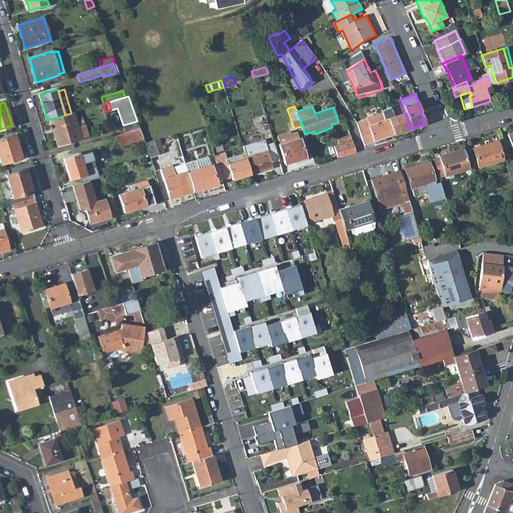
[(393,135),(399,133),(394,116),(392,117),(389,107),(380,110),(381,114),(383,120),(388,119),(393,135)]
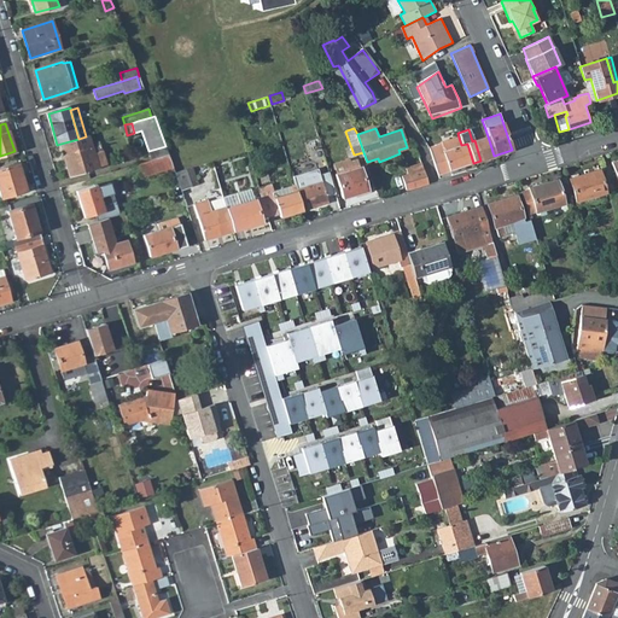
[(101,143),(92,145),(89,135),(86,136),(79,139),(60,144),(70,176),(108,165),(101,143)]
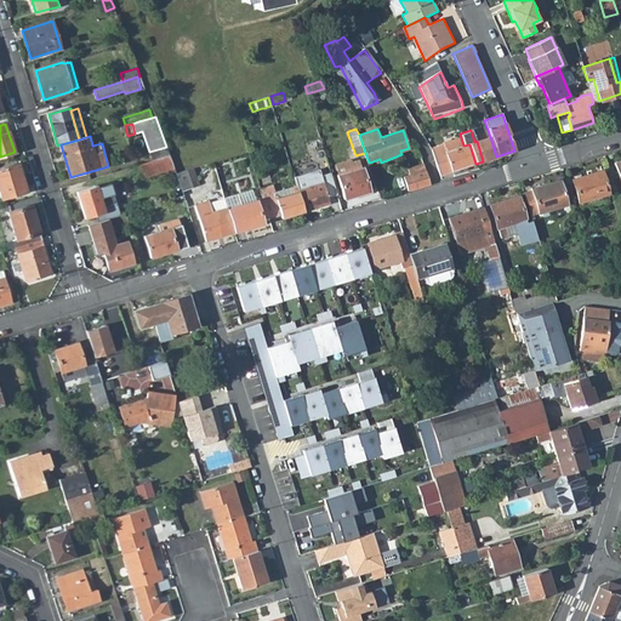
[(483,161),(496,157),(490,137),(477,141),(483,161)]
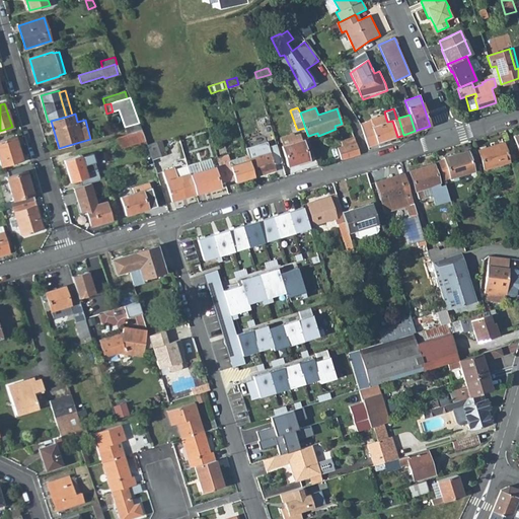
[(385,116),(360,124),(367,147),(397,137),(392,121),(387,122),(385,116)]
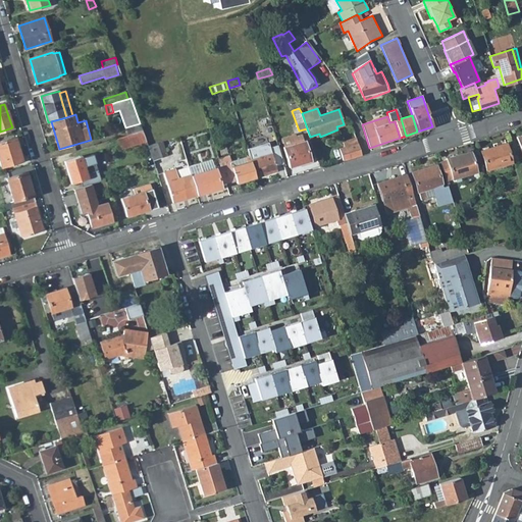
[(128,135),(142,131),(140,123),(125,127),(128,135)]
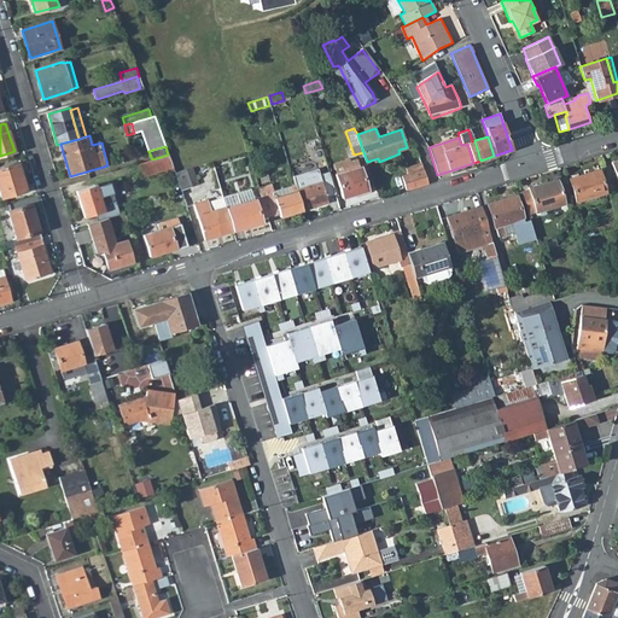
[(152,159),(140,163),(145,176),(174,168),(168,155),(152,159)]
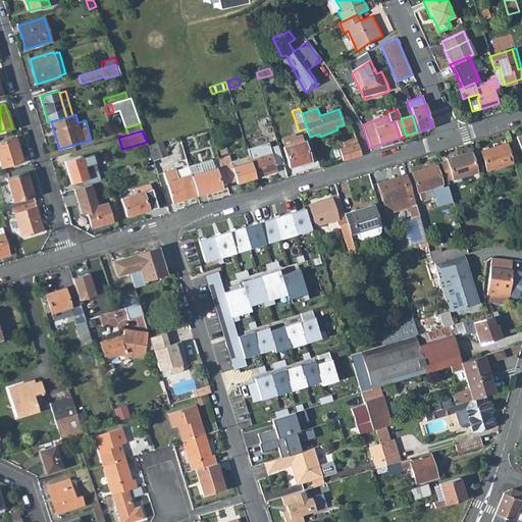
[(290,167),(311,161),(302,133),(297,135),(296,134),(281,138),(284,147),(283,148),(290,167)]
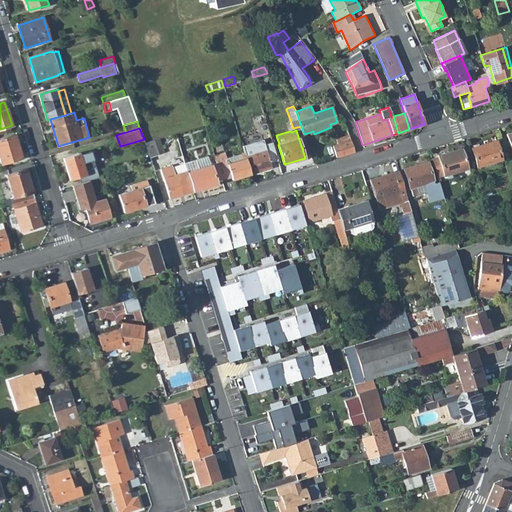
[(265,144),(261,132),(240,138),(244,152),(246,158),(251,174),(272,168),(270,162),(278,160),(272,141),(265,144)]
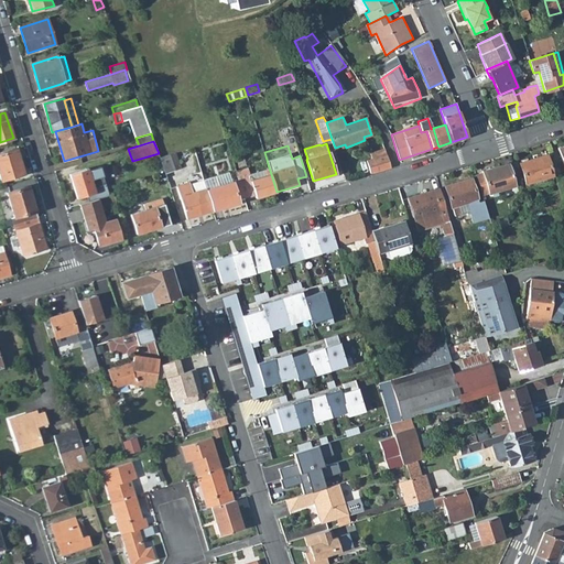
[(0,180),(0,181),(23,174),(17,150),(0,154),(0,180)]
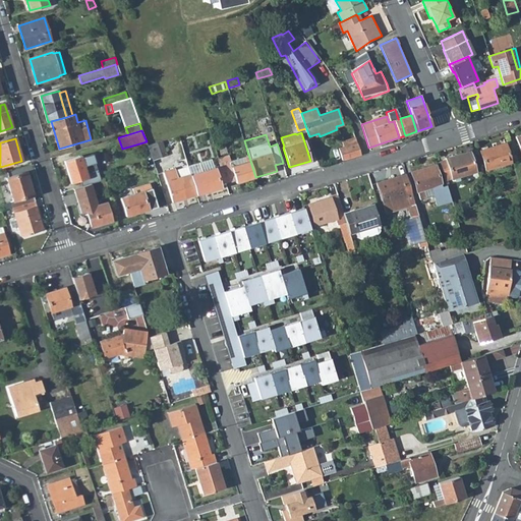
[(347,147),(339,150),(342,160),(361,154),(356,140),(355,138),(345,141),(347,147)]
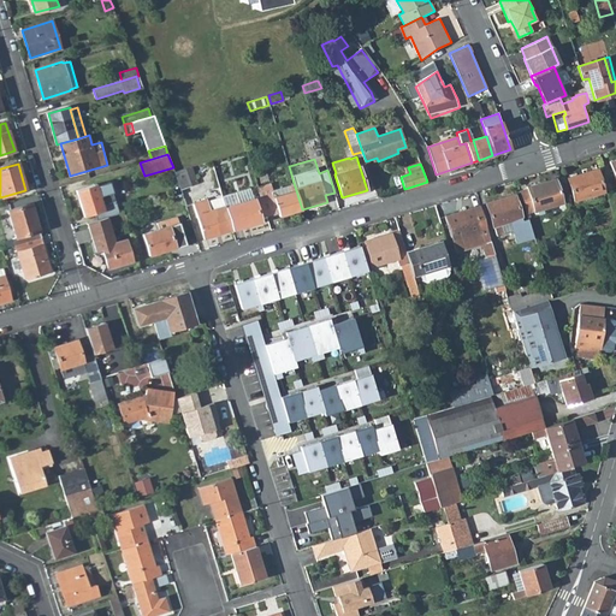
[(189,182),(197,179),(193,166),(185,169),(189,182)]
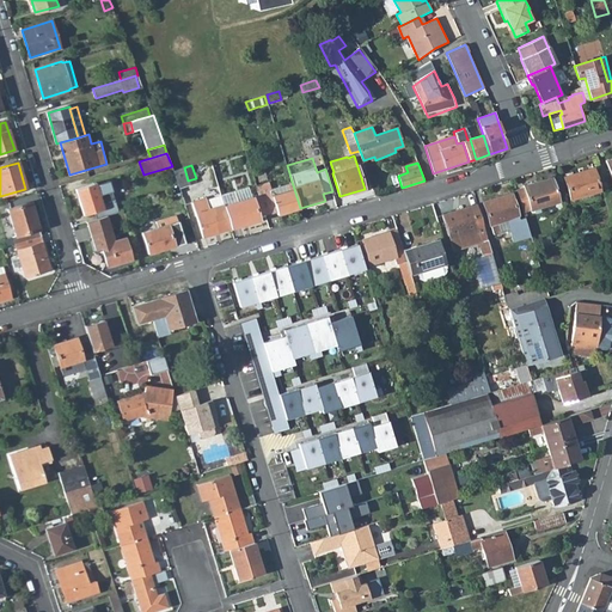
[(188,181),(184,167),(173,171),(179,188),(189,185),(188,181)]
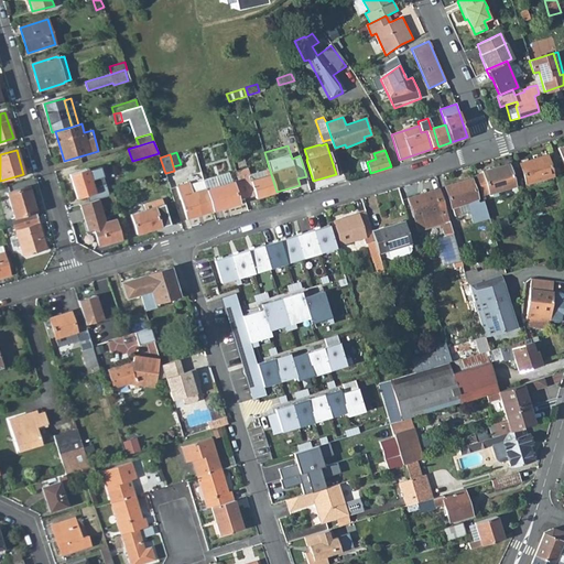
[(520,163),(525,183),(553,175),(546,155),(520,163)]
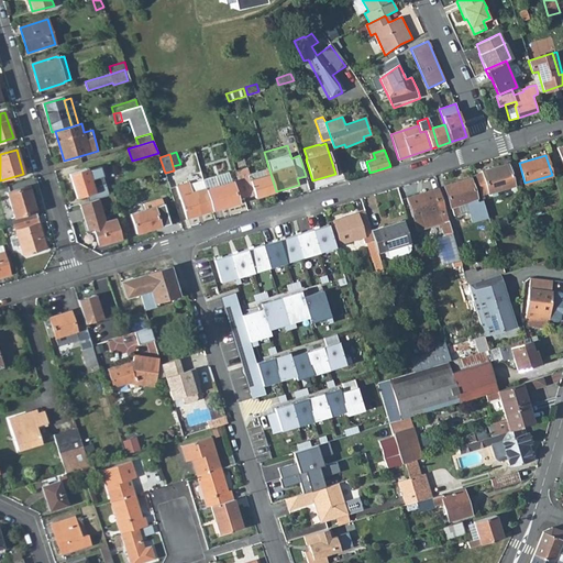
[(514,185),(507,163),(482,170),(488,192),(514,185)]
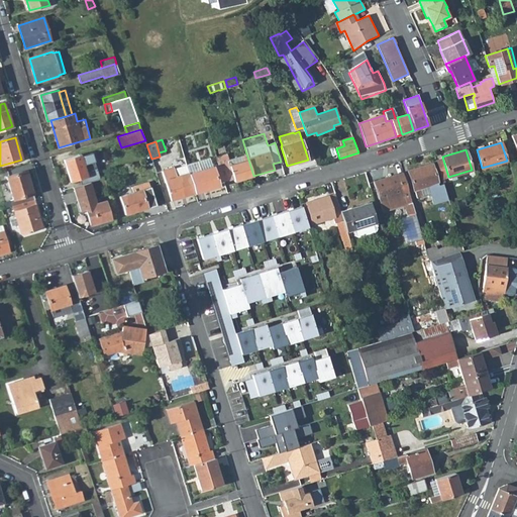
[(81,154),(65,160),(71,182),(79,179),(81,185),(100,179),(98,170),(86,174),(83,165),(95,162),(92,152),(81,156),(81,154)]
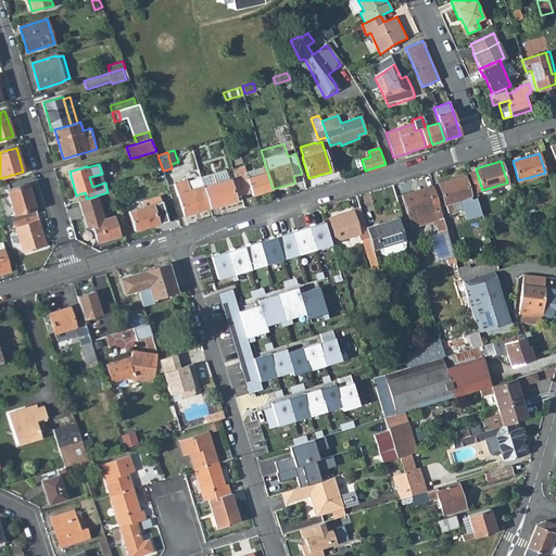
[(247,171),(244,164),(232,168),(236,178),(247,176),(245,172),(247,171)]
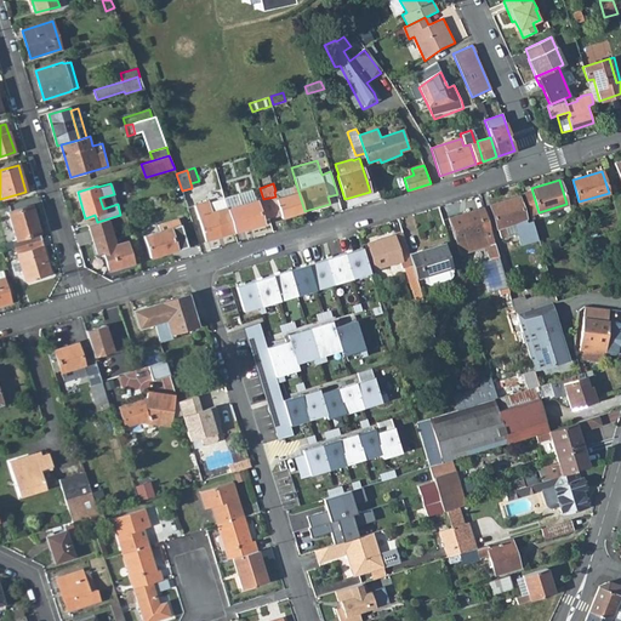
[(275,197),(277,199),(298,192),(296,184),(275,191),(274,192),(275,197)]
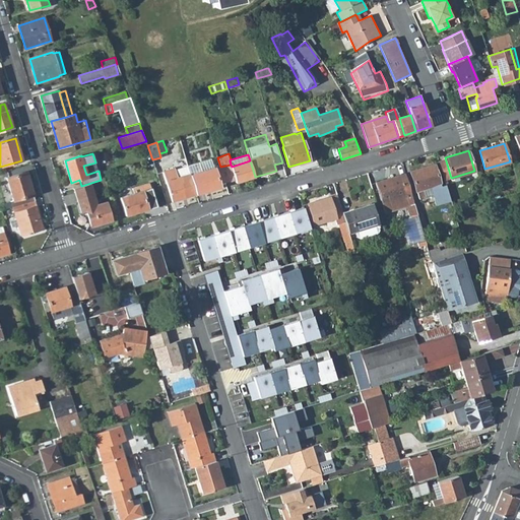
[(250,160),(232,167),(231,165),(220,167),(224,184),(236,181),(236,183),(255,177),(250,160)]
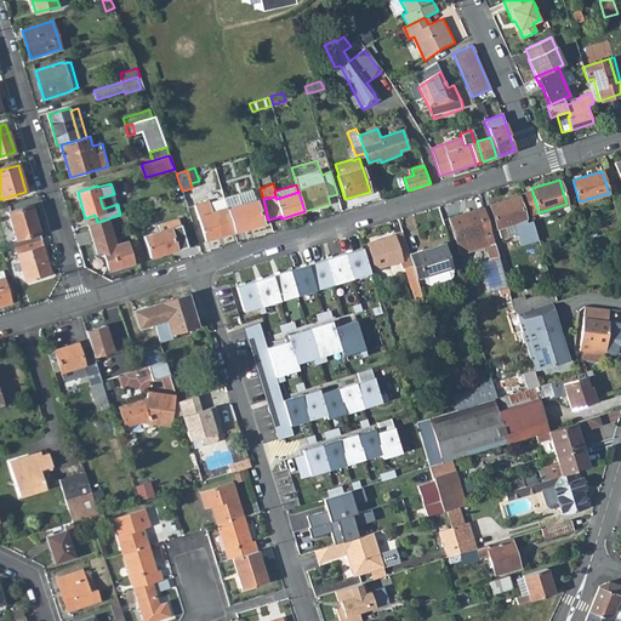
[(241,205),(239,194),(224,198),(227,208),(228,209),(241,205)]
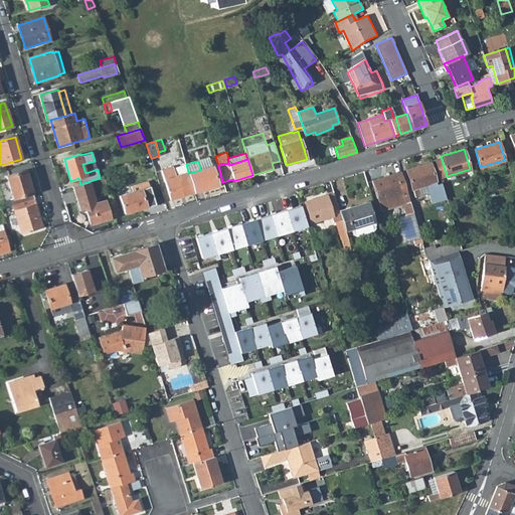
[(419,193),(438,188),(431,163),(407,170),(414,197),(420,195),(419,193)]
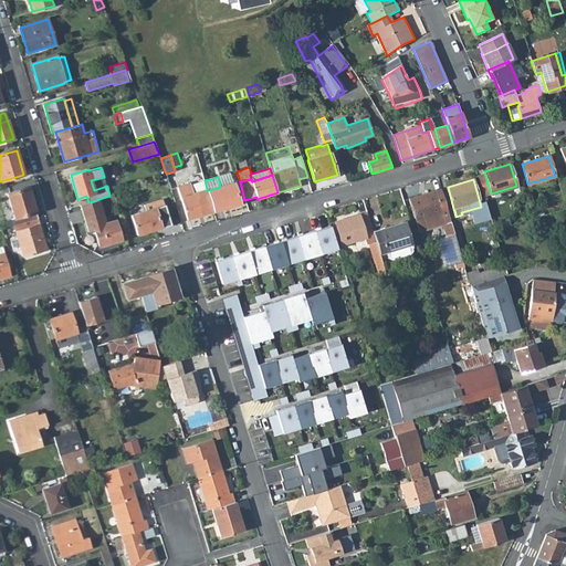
[(189,185),(192,194),(207,189),(205,180),(189,185)]
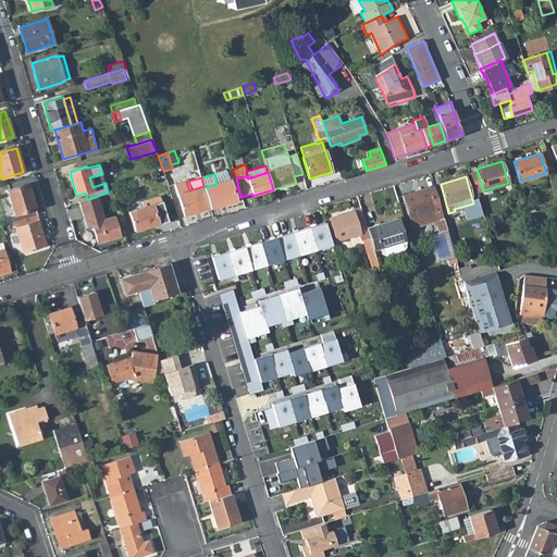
[(236,178),(217,184),(205,187),(210,208),(210,209),(242,199),(240,197),(236,178)]
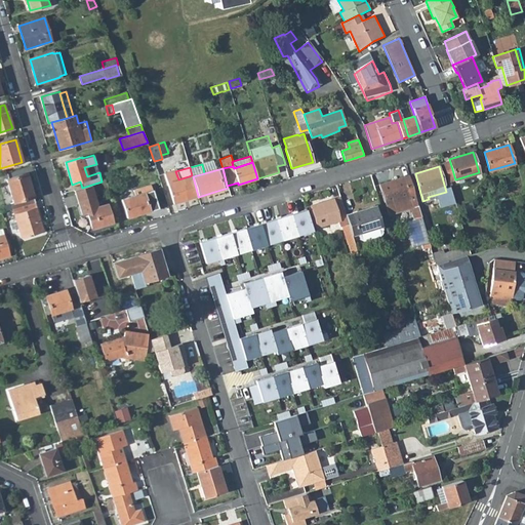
[(164,173),(173,204),(198,196),(193,176),(192,175),(178,179),(175,171),(175,170),(164,173)]
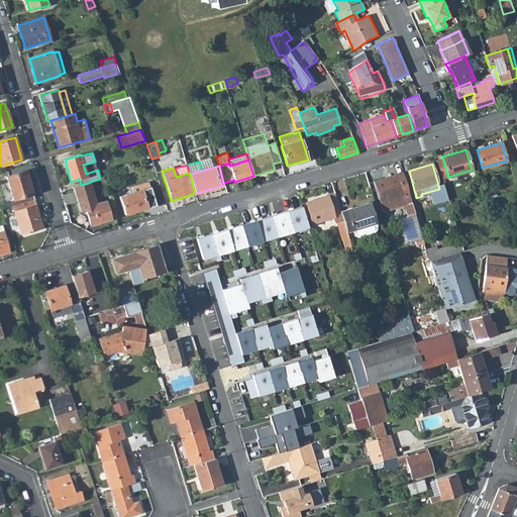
[(13,200),(11,201),(12,206),(33,199),(25,172),(6,177),(13,200)]
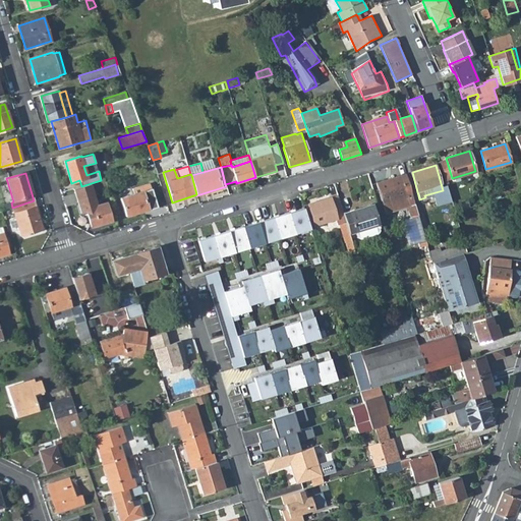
[(414,201),(406,174),(377,183),(382,203),(386,216),(408,210),(413,225),(420,223),(414,201)]
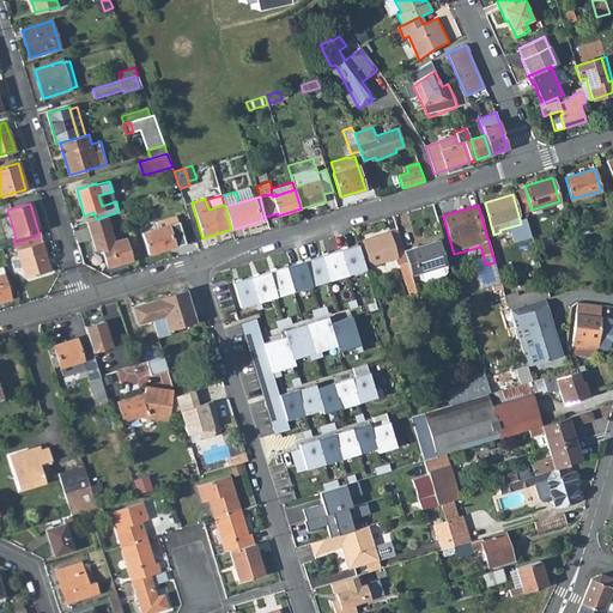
[(127,224),(122,211),(119,212),(96,219),(86,223),(95,250),(101,249),(107,268),(131,261),(125,240),(115,243),(113,236),(110,230),(127,224)]
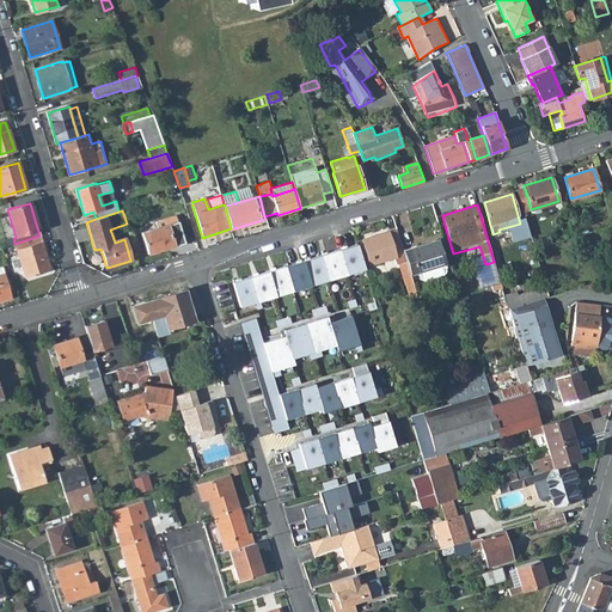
[(148,255),(184,244),(176,216),(157,222),(158,228),(142,233),(148,255)]
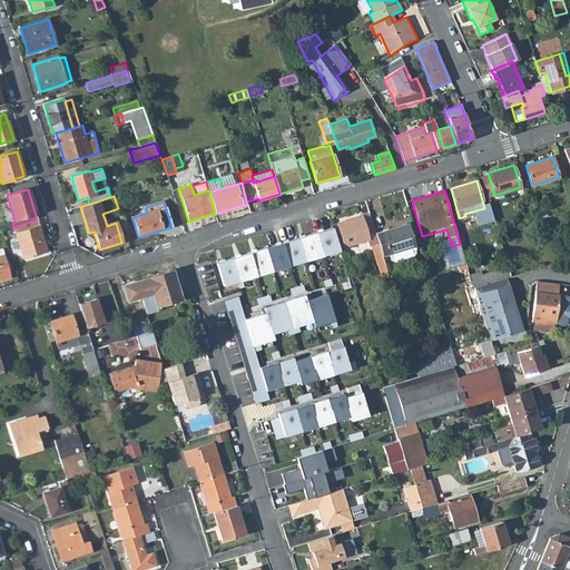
[(370,214),(337,223),(345,247),(367,241),(376,237),(375,233),(370,214)]
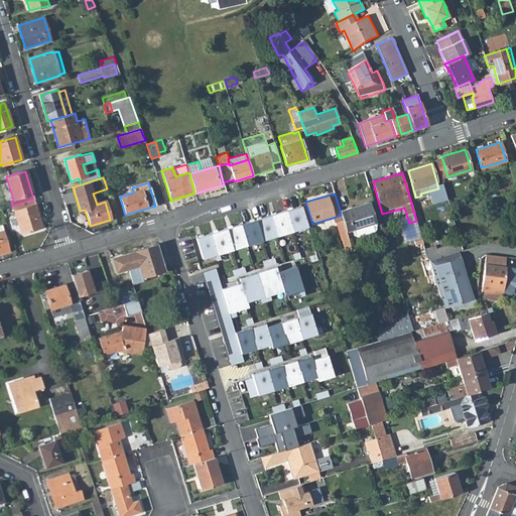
[(97,205),(105,202),(103,196),(95,199),(97,205)]
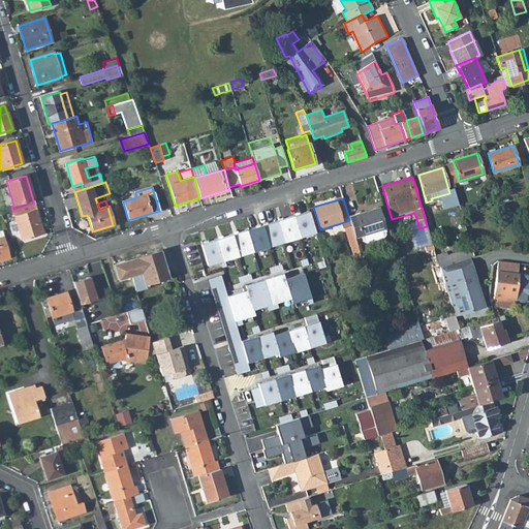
[(21,241),(43,234),(34,204),(12,211),(16,221),(10,223),(13,236),(20,234),(21,241)]
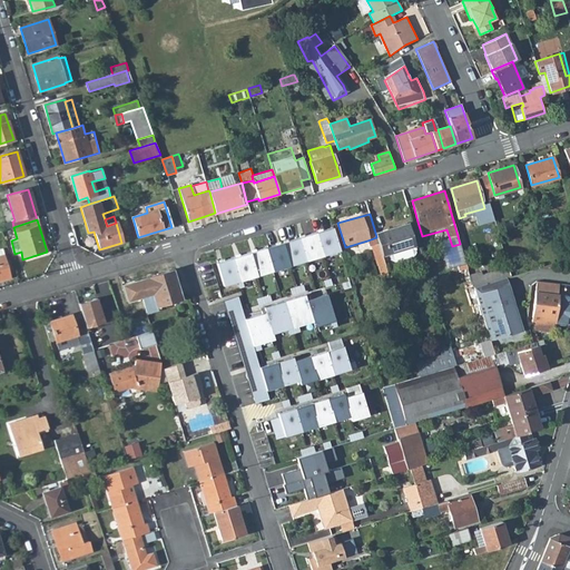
[(379,244),(382,255),(390,253),(414,246),(408,224),(375,233),(376,237),(379,244)]
